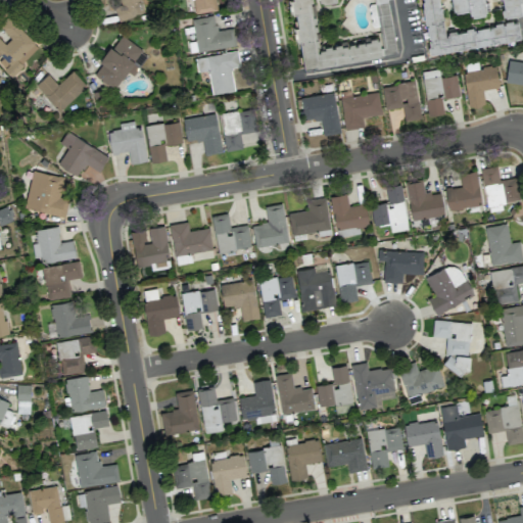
[(144,12),(140,0),(115,0),(119,5),(113,7),(119,21),(144,12)]
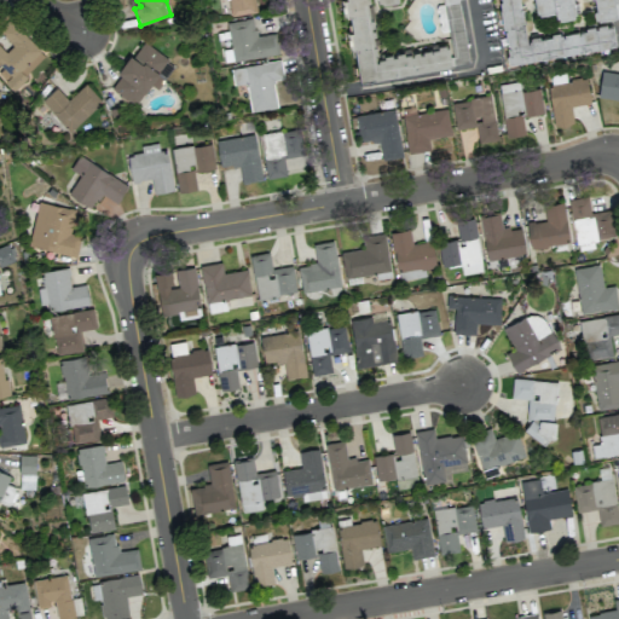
[(256,12),(254,0),(227,0),(231,16),(256,12)]
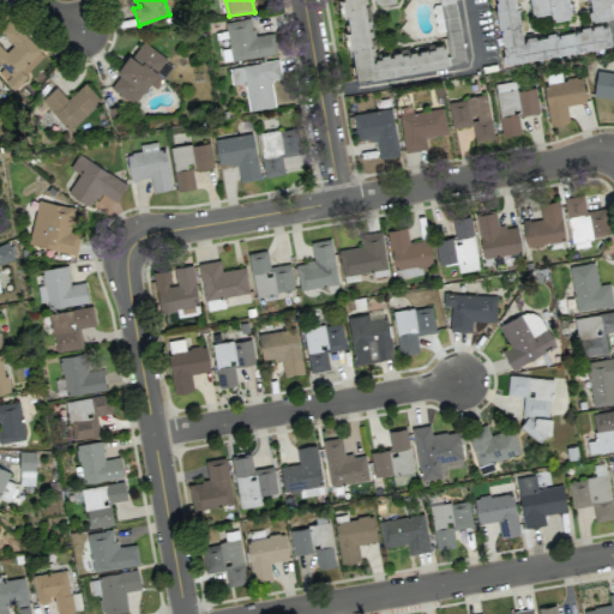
[(373,55),(363,0),(336,0),(339,17),(347,16),(349,31),(343,32),(344,48),(351,47),(356,79),(447,66),(444,46),(373,55)]
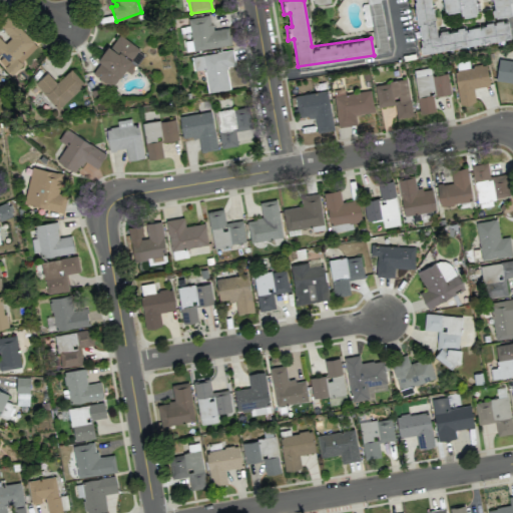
[(378,0),(366,0),(375,54),(386,52),(378,0)]
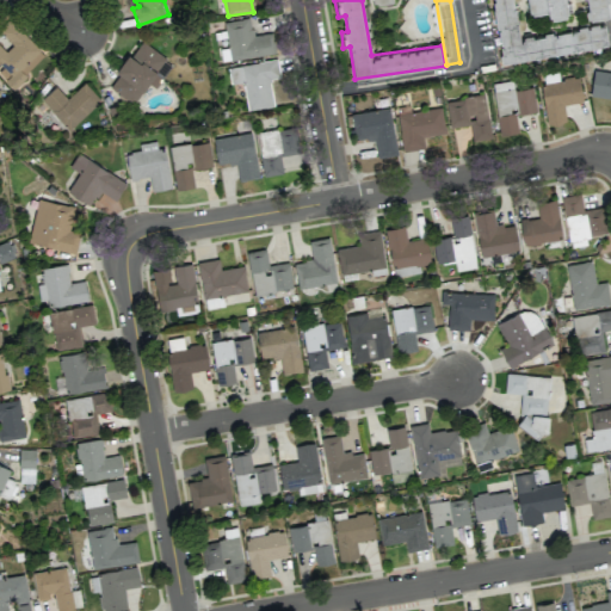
[(523,0),(525,14),(549,12),(550,18),(567,17),(565,0),(523,0)]
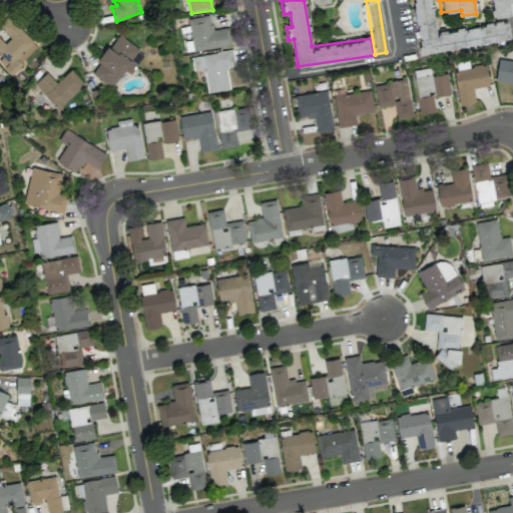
[(512,12),(512,0),(491,0),(493,15),(512,12)]
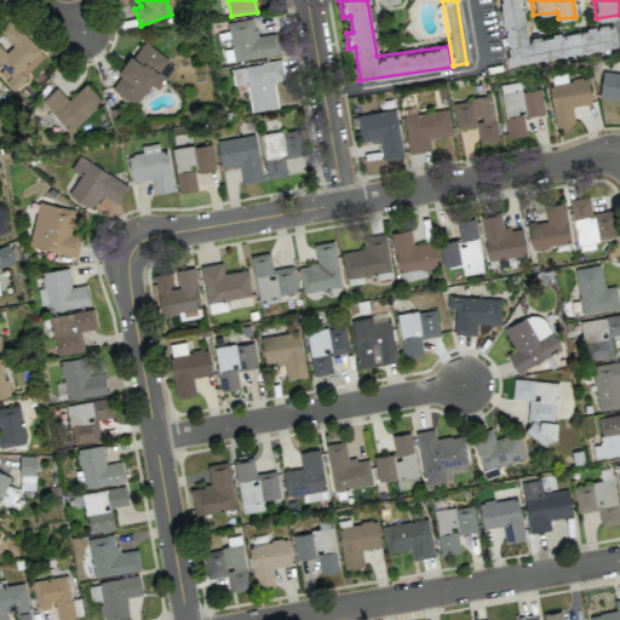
[(0,74),(12,87),(46,57),(11,18),(0,27),(0,30),(12,45),(5,52),(0,46),(0,74)]
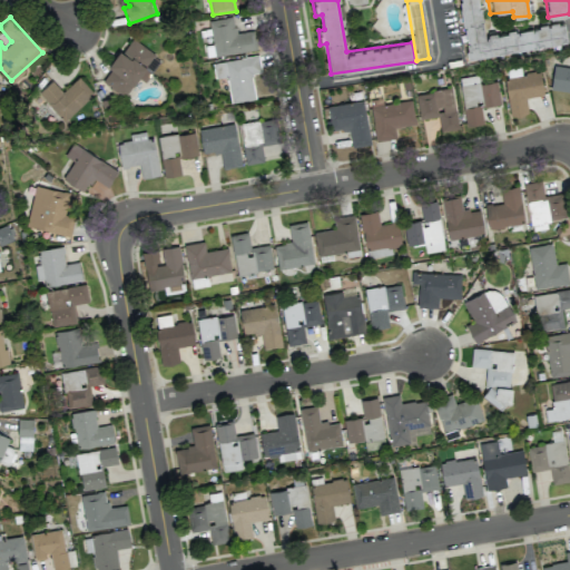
[(214,55),(256,50),(254,30),(235,32),(233,17),(209,19),(214,55)]
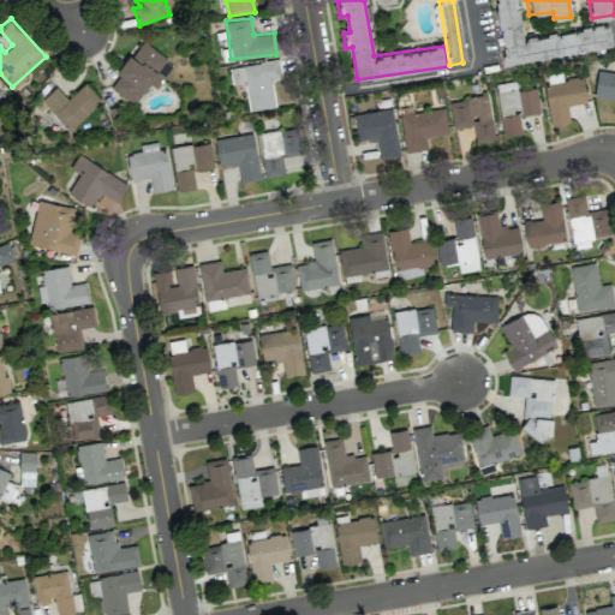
[(149,83),(156,88),(173,65),(142,41),(108,87),(133,105),(149,83)]
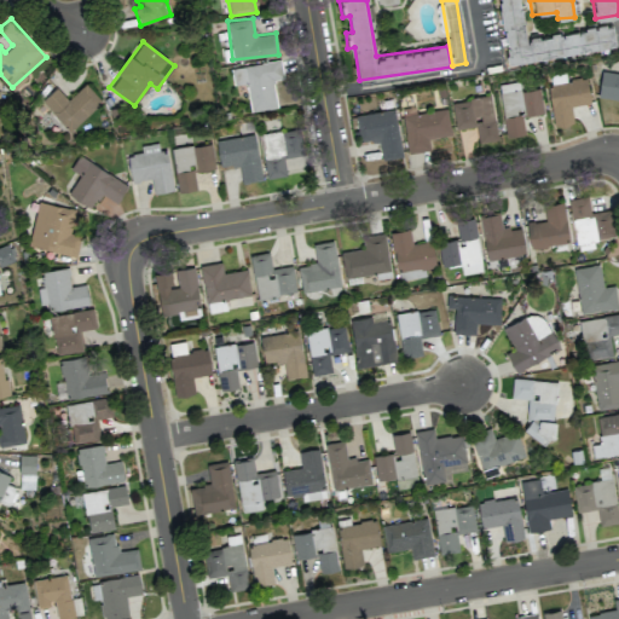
[(230,67),(232,85),(247,84),(250,110),(277,106),(273,79),(283,77),(281,61),(230,67)]
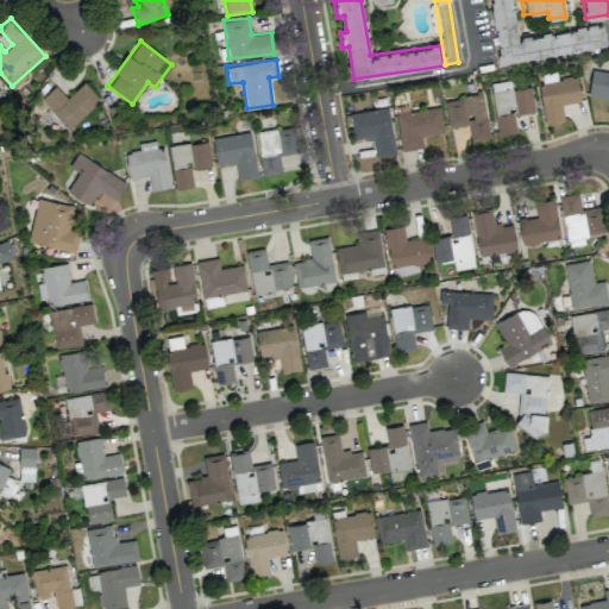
[(608,71),(591,69),(589,95),(608,98),(607,107),(608,107),(608,71)]
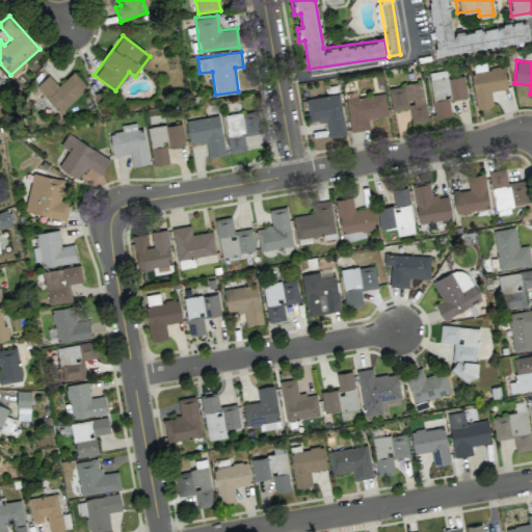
[(507,88),(504,68),(470,73),(476,109),(494,106),(490,91),(507,88)]
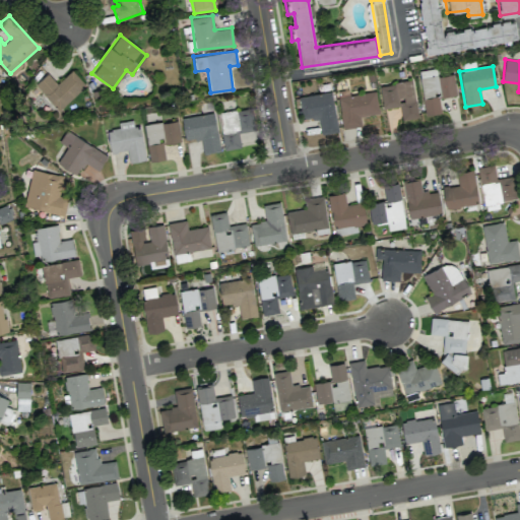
[(47,73),(35,84),(59,111),(85,84),(71,69),(57,83),(47,73)]
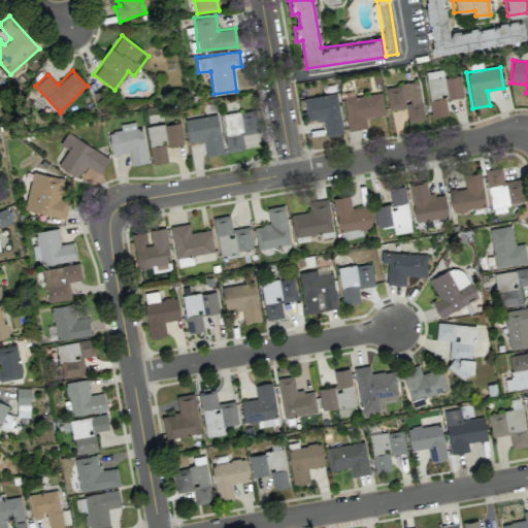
[(460,75),(443,77),(441,70),(424,72),(431,117),(448,114),(446,99),(463,96),(460,75)]
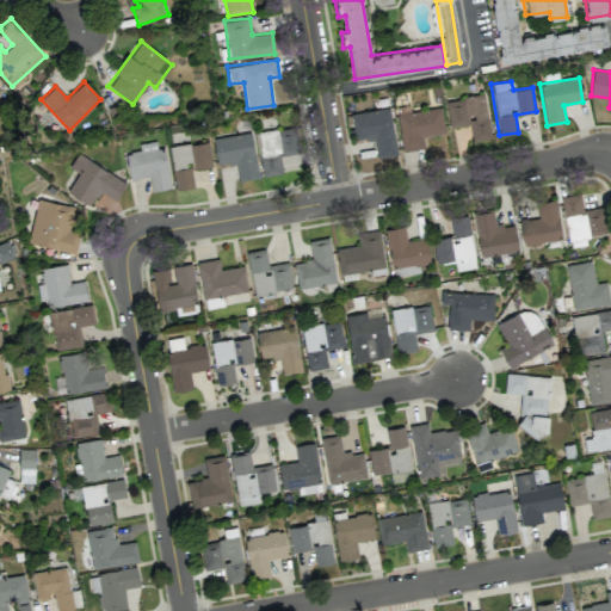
[(446,99),(449,128),(470,125),(473,140),(489,139),(486,96),(446,99)]
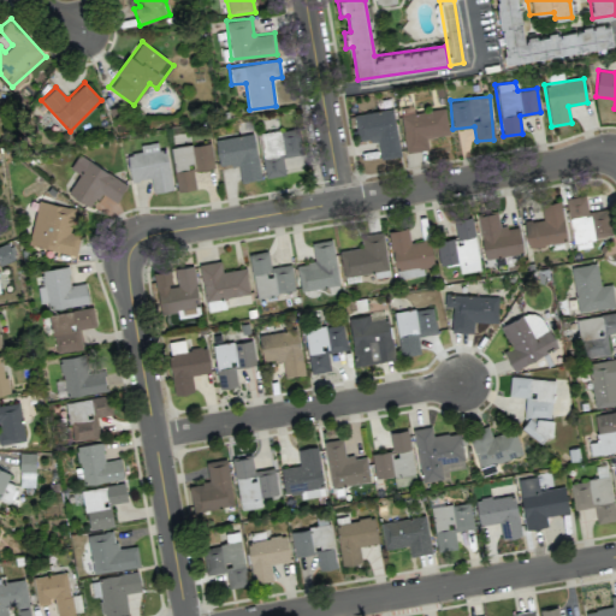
[(407,152),(427,149),(426,137),(449,134),(444,108),(413,113),(412,107),(400,110),(407,152)]
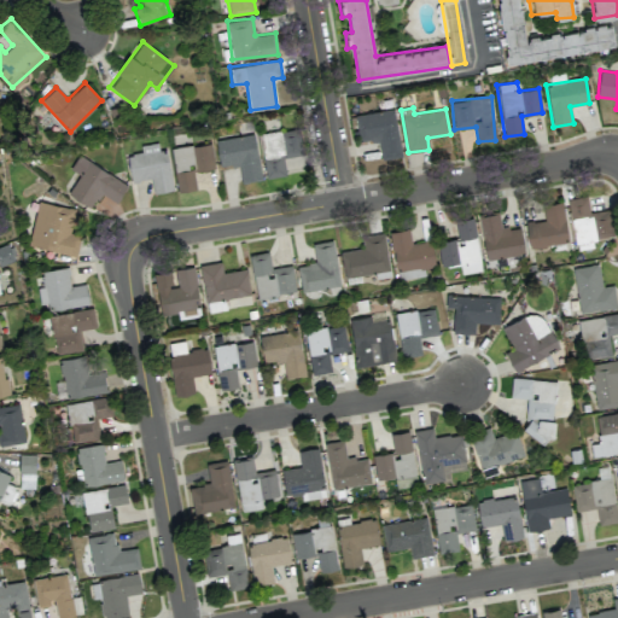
[(359,143),(379,140),(380,158),(401,157),(396,110),(355,114),(359,143)]
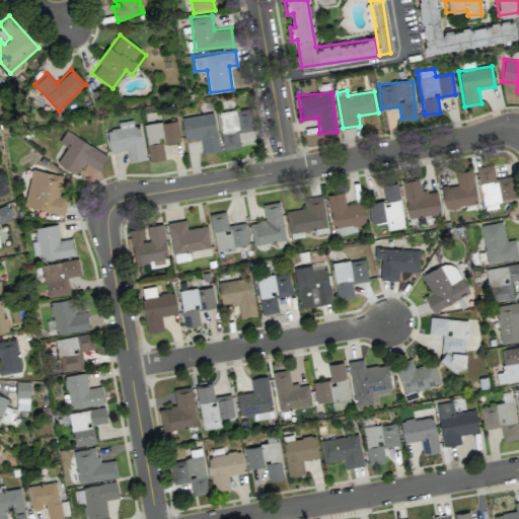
[(240,147),(237,133),(254,130),(250,107),(218,113),(223,149),(240,147)]
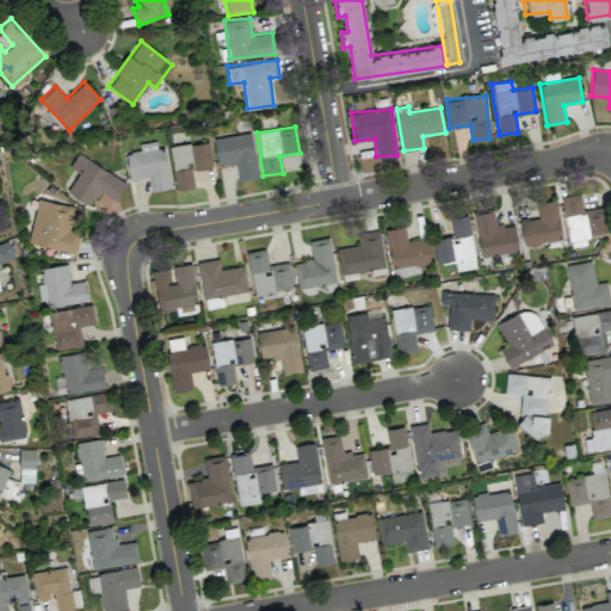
[(217,165),(235,161),(239,180),(259,177),(251,131),(213,139),(217,165)]
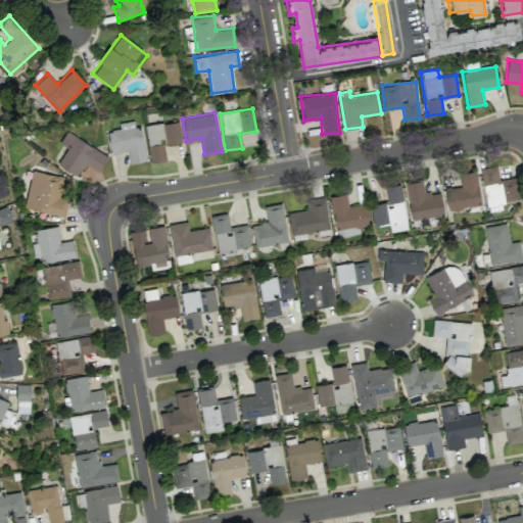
[(107,131),(110,153),(128,151),(130,163),(144,161),(139,120),(119,123),(120,129),(107,131)]
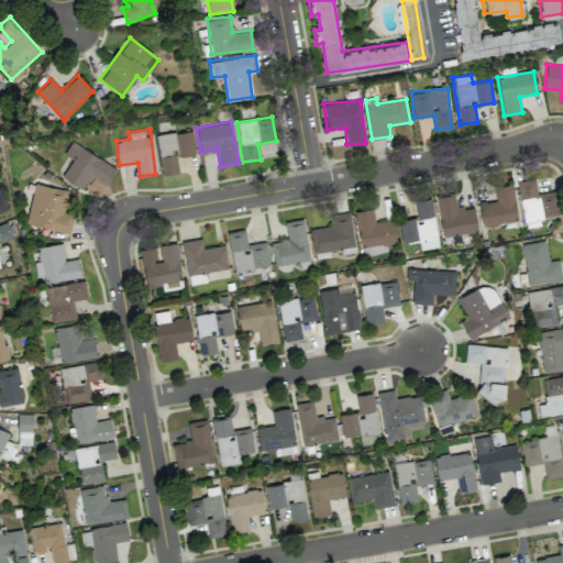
[(155,135),(162,175),(178,172),(176,157),(196,153),(191,129),(155,135)]
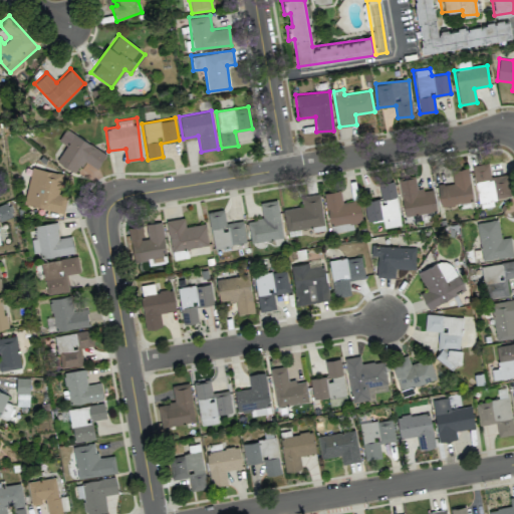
[(75,173),(83,161),(96,169),(105,154),(65,129),(58,141),(66,146),(56,161),(75,173)]
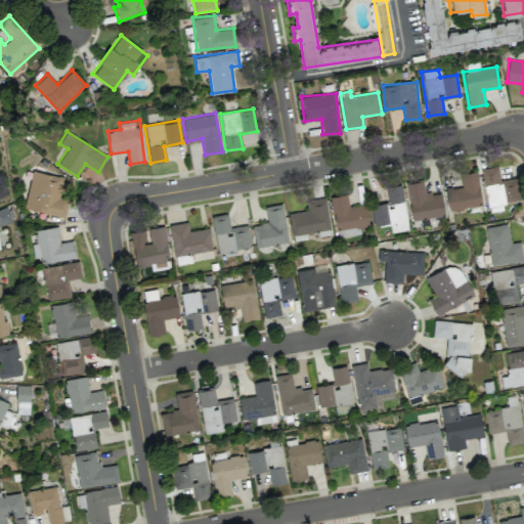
[(520,201),(517,177),(499,179),(497,166),(482,168),(486,205),(520,201)]
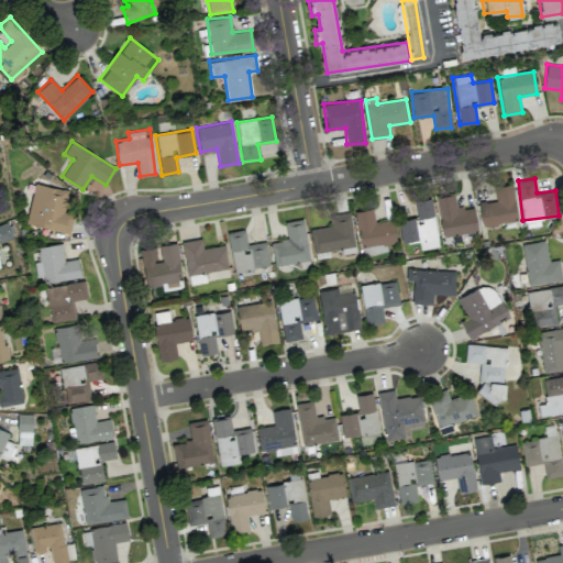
[(68,191),(35,183),(25,223),(69,233),(74,214),(64,212),(68,191)]
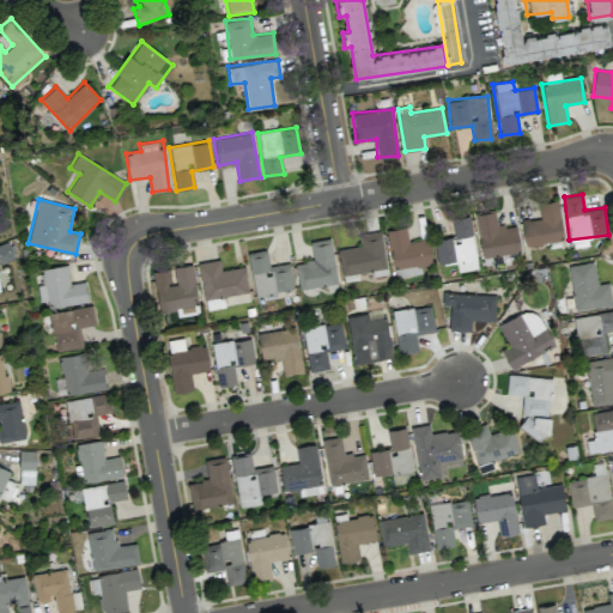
[(525,246),(563,241),(558,200),(538,202),(540,218),(521,220),(525,246)]
